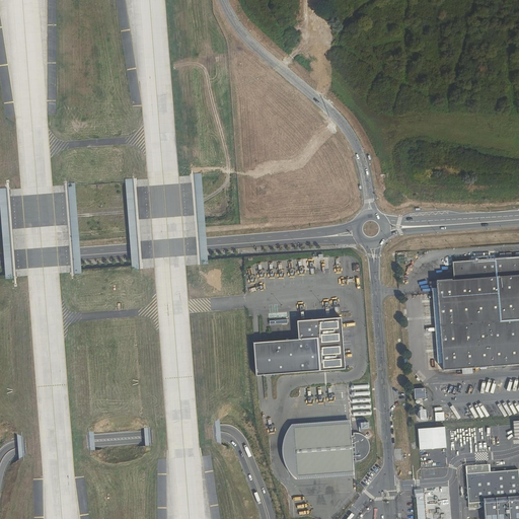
[(518,256),(452,262),(453,272),(454,279),(436,281),(436,288),(437,288),(443,370),(518,364),(518,256)]
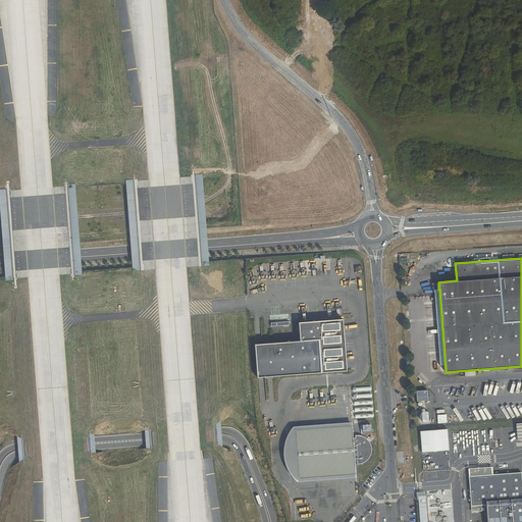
[(342,320),(305,322),(298,324),(299,342),(255,346),(257,378),(346,371),(342,320)]
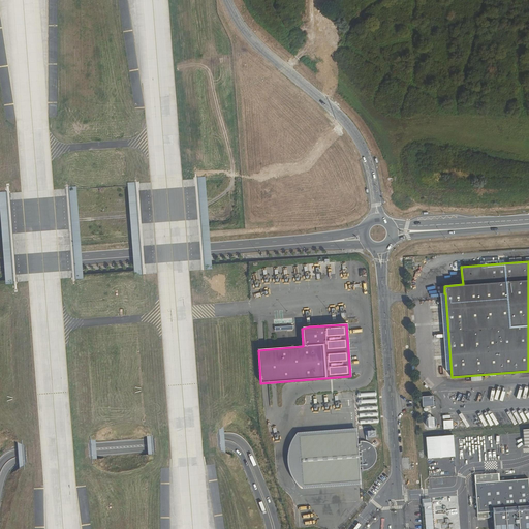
[(433,396),(423,397),(426,432),(438,431),(437,422),(435,418),(432,417),(428,409),(428,406),(434,405),(433,396)]
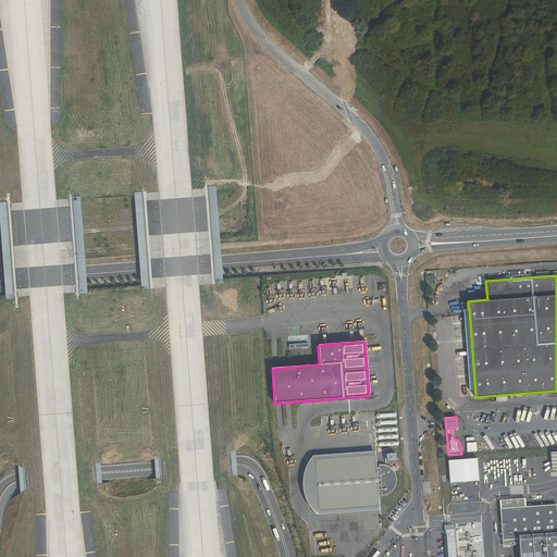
[(346,512),(381,510),(379,493),(381,493),(382,495),(388,494),(393,491),(395,489),(397,483),(396,474),(394,470),(391,468),(386,466),(384,465),(380,465),(380,468),(378,468),(376,450),(313,456),(308,463),(307,467),(304,478),(304,487),(304,492),(306,497),(307,502),(310,507),(314,511),(318,515),(346,512)]
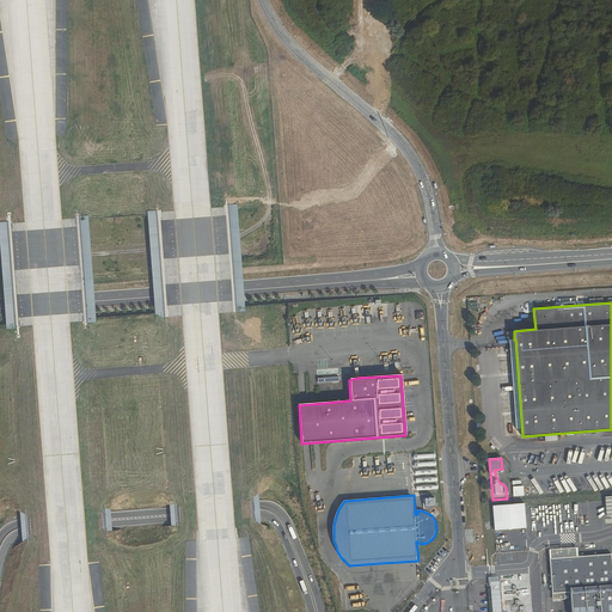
[(527,528),(525,503),(493,506),(495,531),(522,528),(525,528),(527,528)]
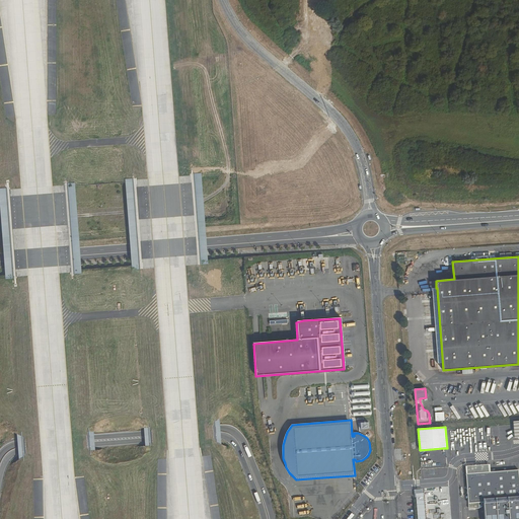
[(518,518),(518,479),(518,470),(466,474),(469,503),(485,502),(485,518),(518,518)]
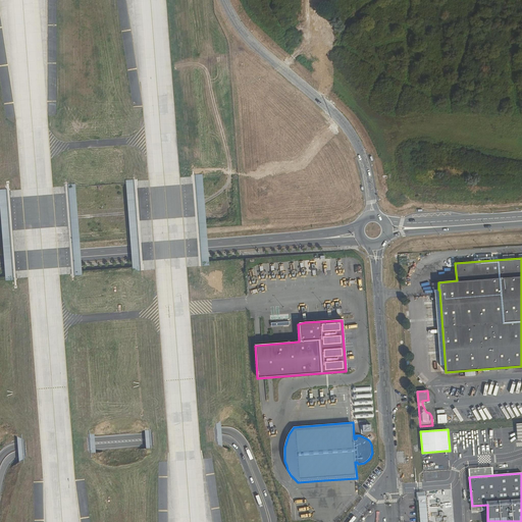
[(423,492),(416,493),(416,494),(417,501),(419,501),(420,521),(428,521),(426,496),(424,496),(423,492)]
